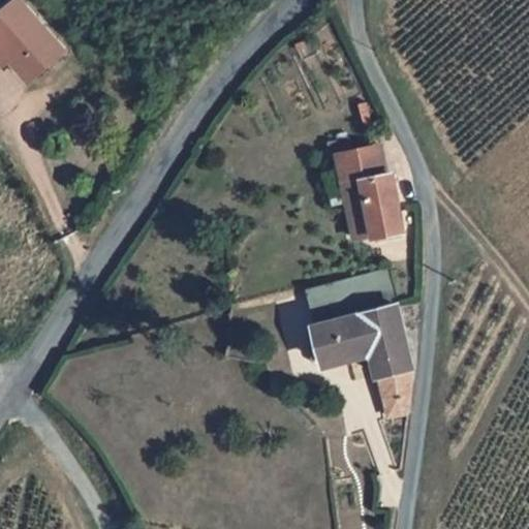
[(63,48),(19,0),(10,0),(0,9),(0,30),(9,40),(1,48),(10,58),(29,79),(63,48)]
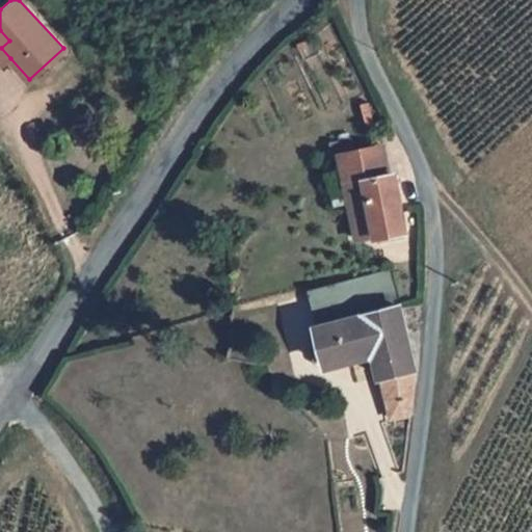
[(9,41),(0,30),(0,56),(5,63),(10,58),(1,48),(9,41)]
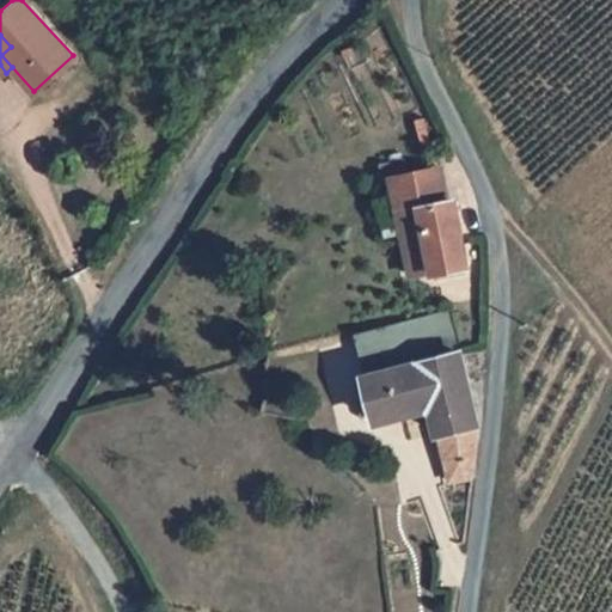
[(432,166),(391,175),(408,257),(429,252),(432,267),(433,271),(465,265),(451,197),(438,200),(432,166)]
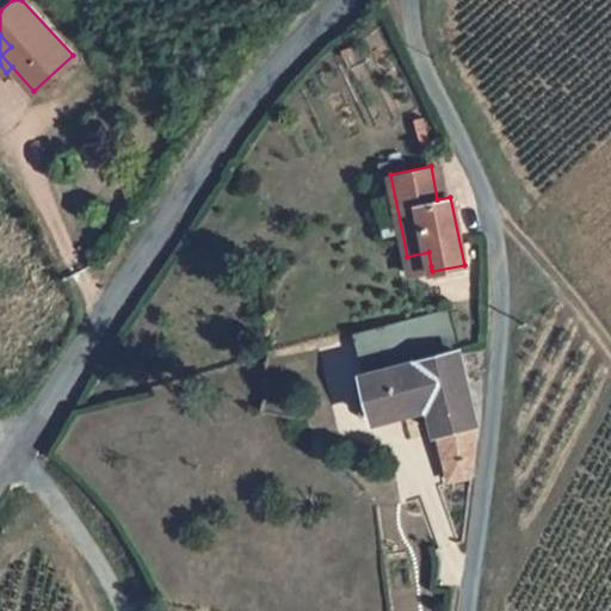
[(429,252),(407,257),(409,271),(431,266),(429,252)]
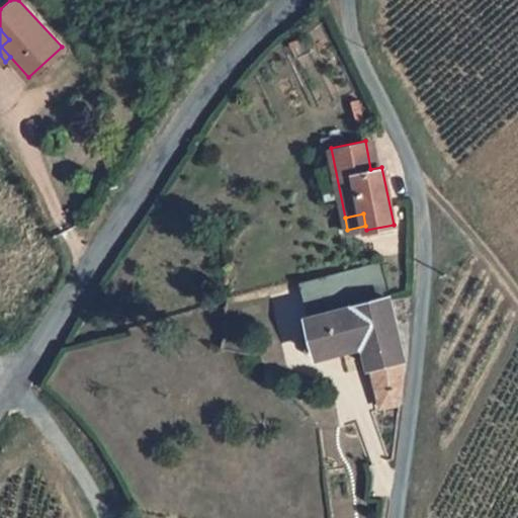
[(298,283),(320,357),(365,345),(382,408),(401,402),(404,358),(377,261),(298,283)]
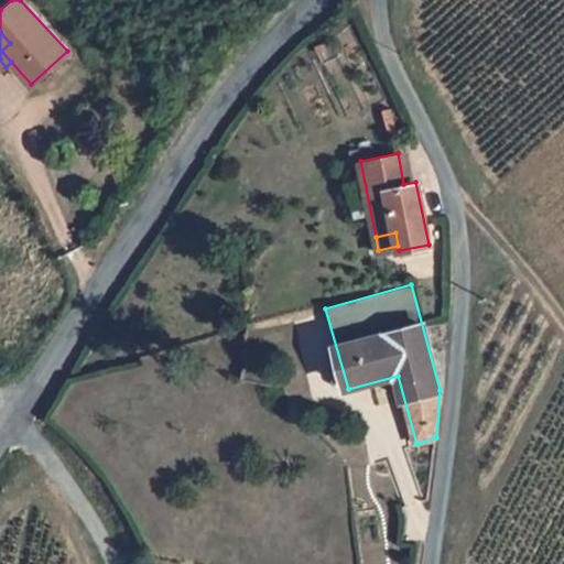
All buildings are outlined.
